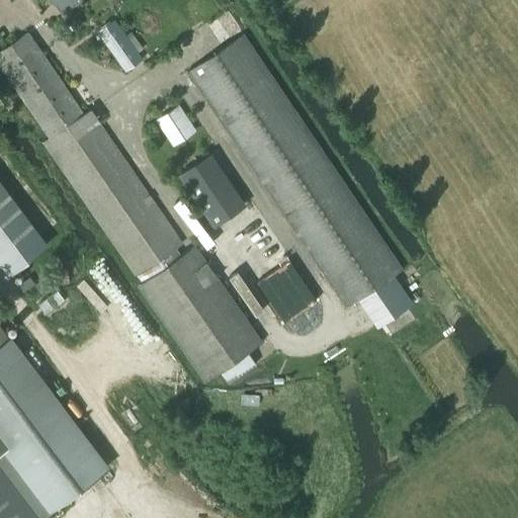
[(48,0),(53,6),(55,4),(63,15),(83,0),(48,0)]
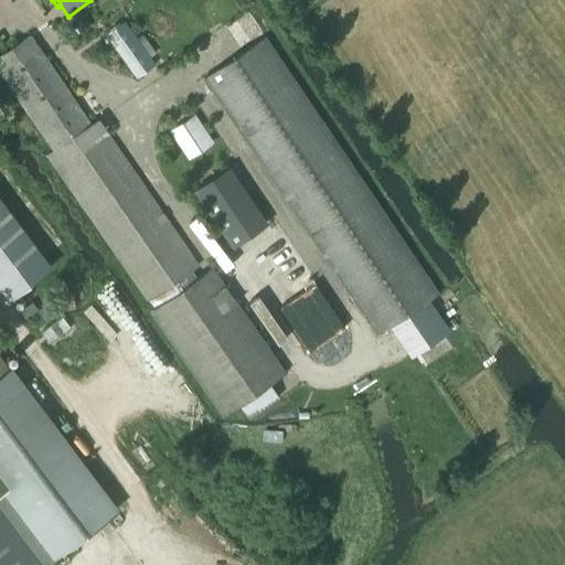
[(155,66),(124,22),(105,35),(136,80),(155,66)]
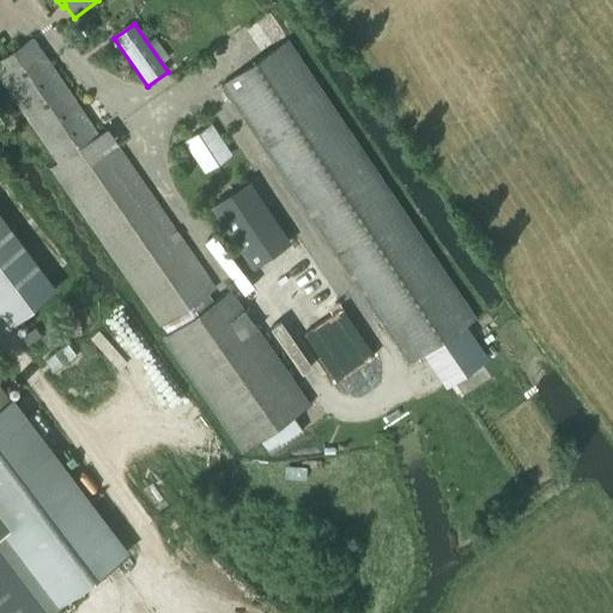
[(138,297),(158,326),(159,326),(165,335),(161,338),(240,453),(246,449),(259,441),(266,453),(301,429),(291,417),(309,405),(230,290),(213,302),(207,293),(214,289),(115,144),(121,140),(117,134),(110,138),(104,129),(97,134),(30,38),(0,59),(0,78),(58,162),(49,168),(138,297)]
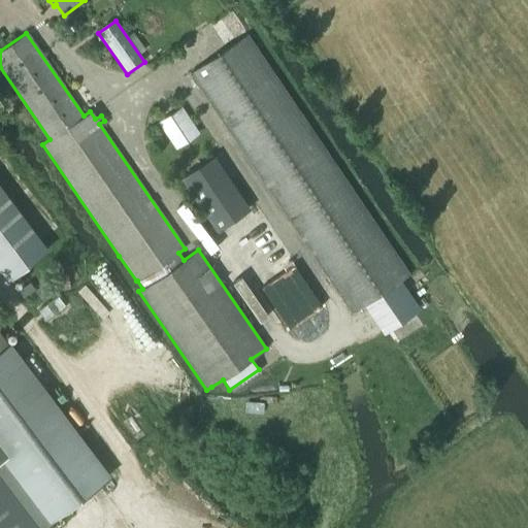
[(352,312),(409,274),(408,272),(248,34),(232,44),(190,73),(352,312)]
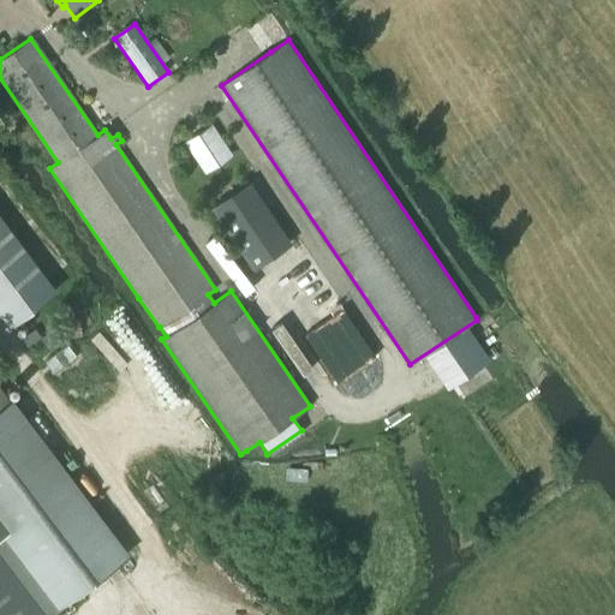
[(210,126),(185,143),(204,172),(230,155),(210,126)]
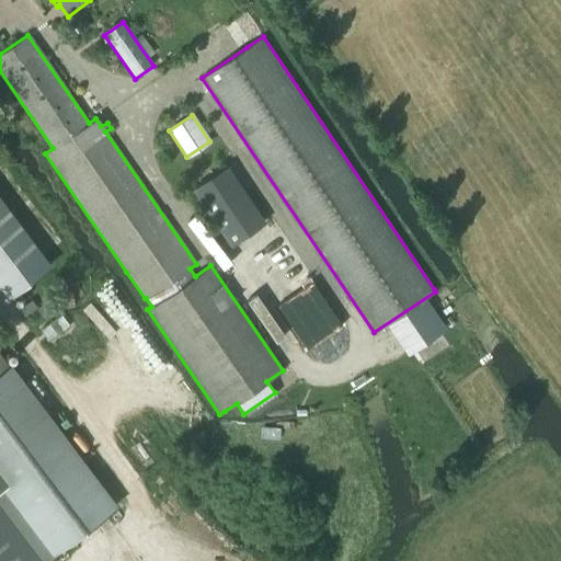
[(191,189),(229,247),(265,221),(226,164),(191,189)]
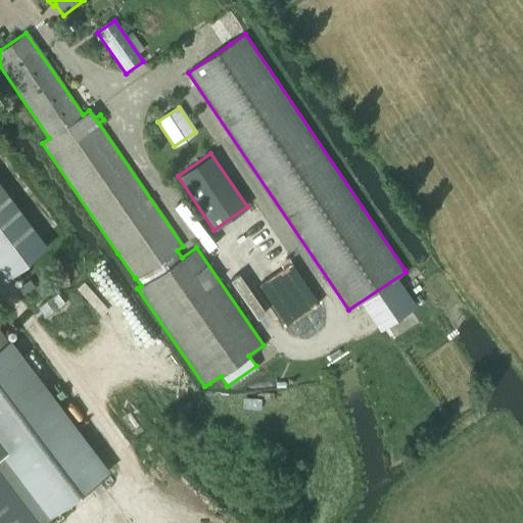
[(0,269),(7,279),(46,249),(0,186),(0,269)]
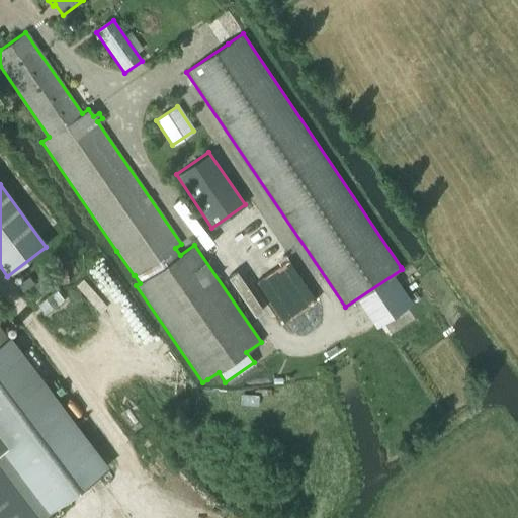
[(0,452),(1,452),(48,513),(107,466),(9,337),(7,339),(0,329),(0,452)]
